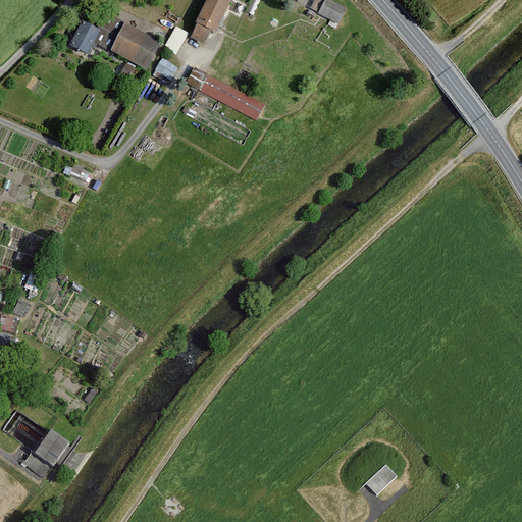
[(216,34),(231,0),(207,0),(196,24),(198,25),(192,39),(205,45),(211,32),(216,34)]
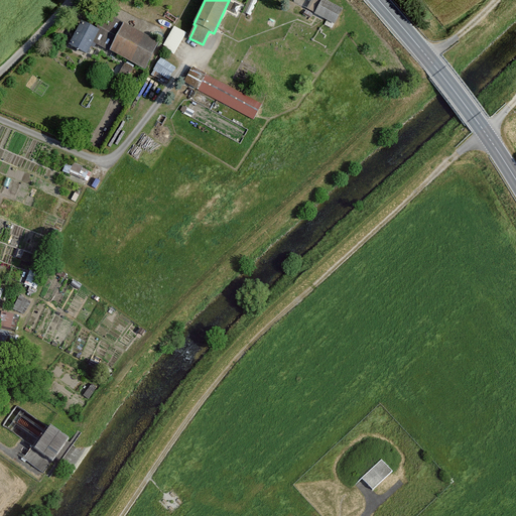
[(334,23),(341,9),(321,0),(311,0),(307,10),(334,23)]
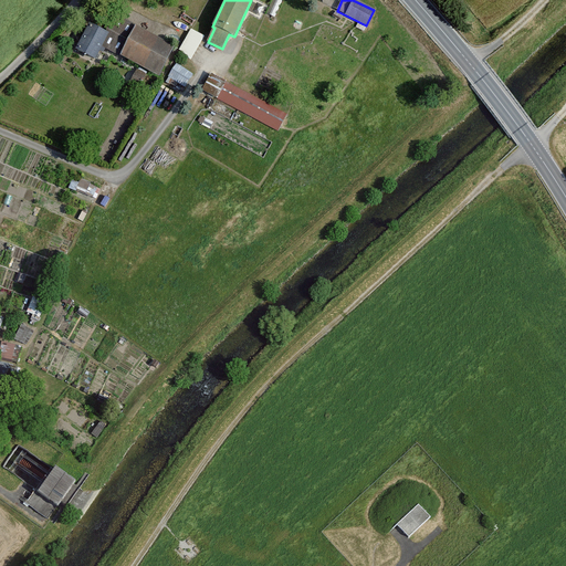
[(102,48),(158,76),(174,48),(116,19),(108,34),(102,48)]
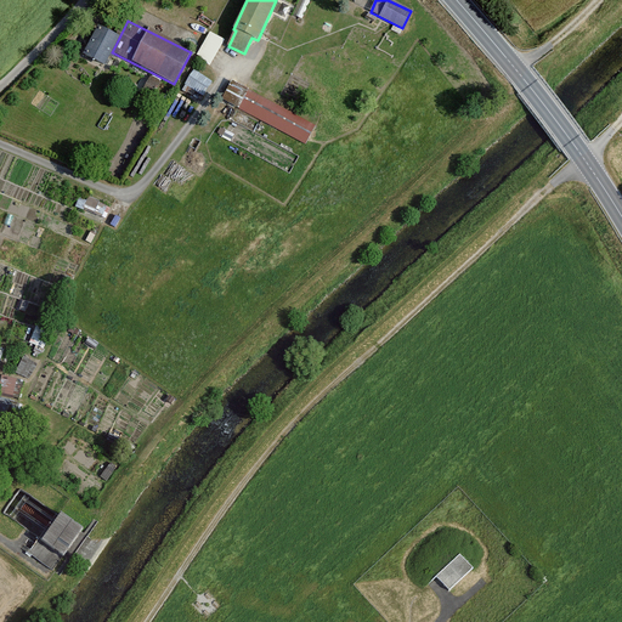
[(105,66),(112,52),(119,38),(99,28),(84,56),(105,66)]
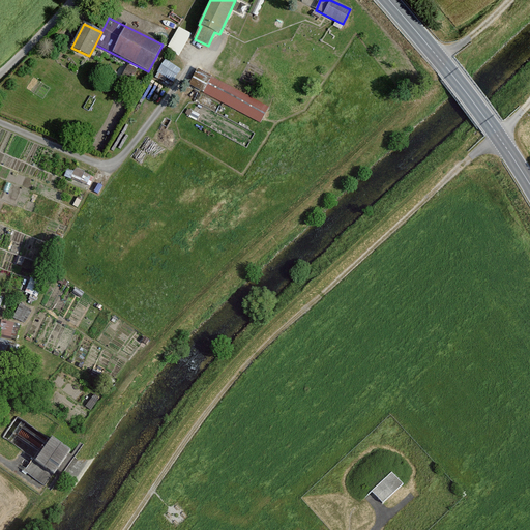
[(181,54),(192,32),(179,26),(169,48),(181,54)]
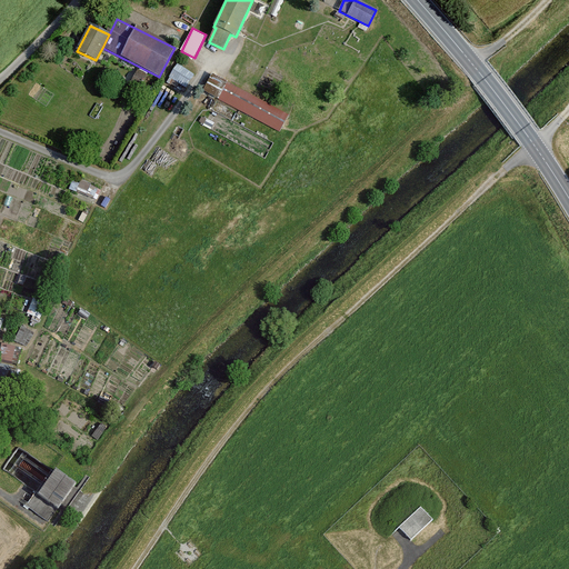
[(170,76),(187,87),(195,73),(179,62),(170,76)]
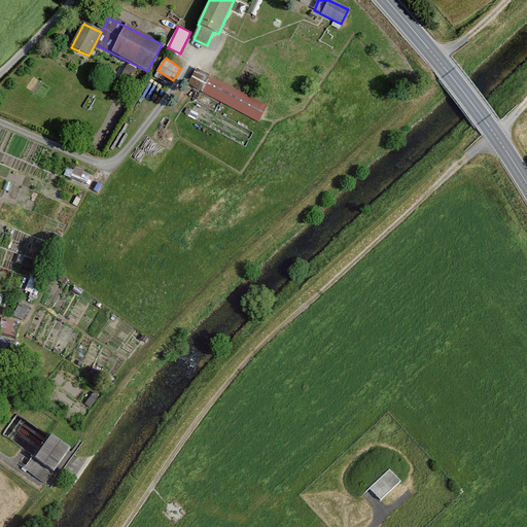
[(130,63),(123,78),(136,84),(144,70),(130,63)]
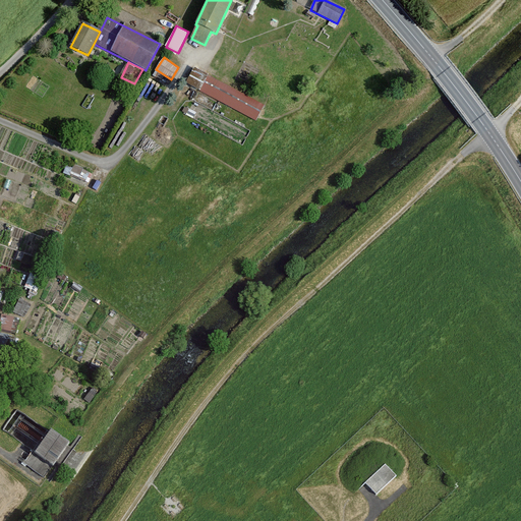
[(187,83),(255,120),(264,106),(195,69),(187,83)]
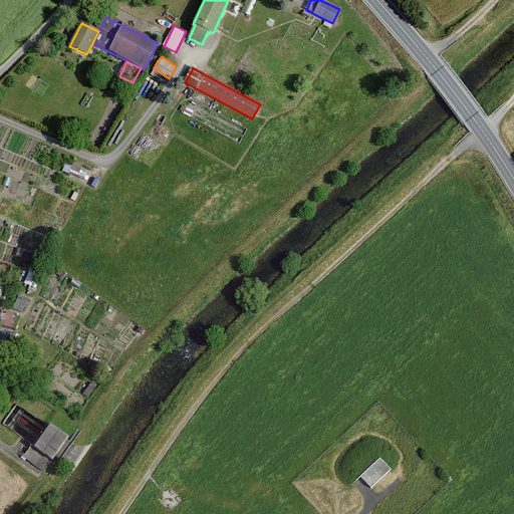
[(73,161),(68,171),(84,180),(89,171),(73,161)]
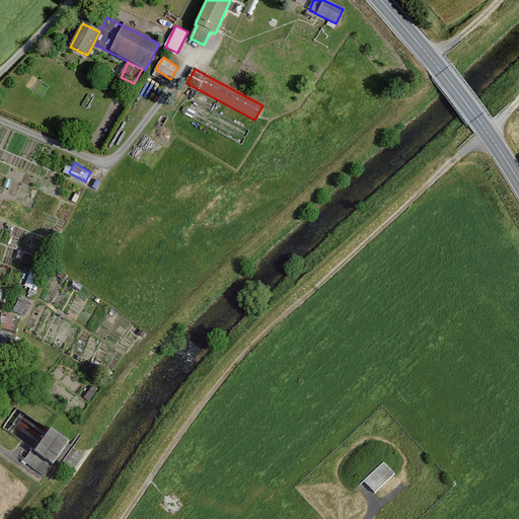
[(4,312),(1,327),(12,330),(16,314),(4,312)]
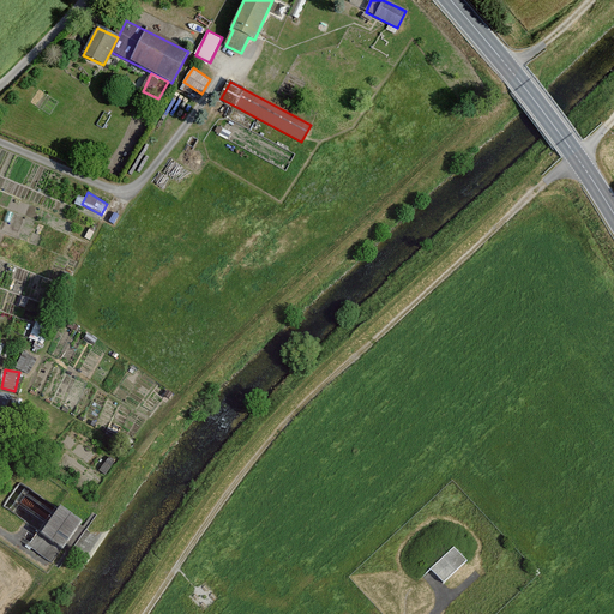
[(30,545),(53,561),(80,523),(61,509),(59,510),(42,535),(38,533),(30,545)]
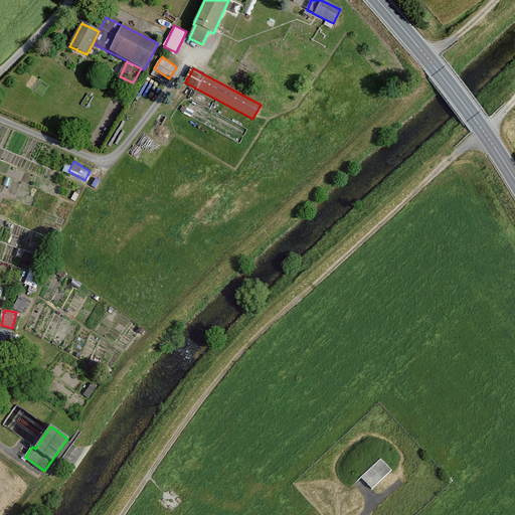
[(379,458),(360,477),(373,489),(391,471),(379,458)]
